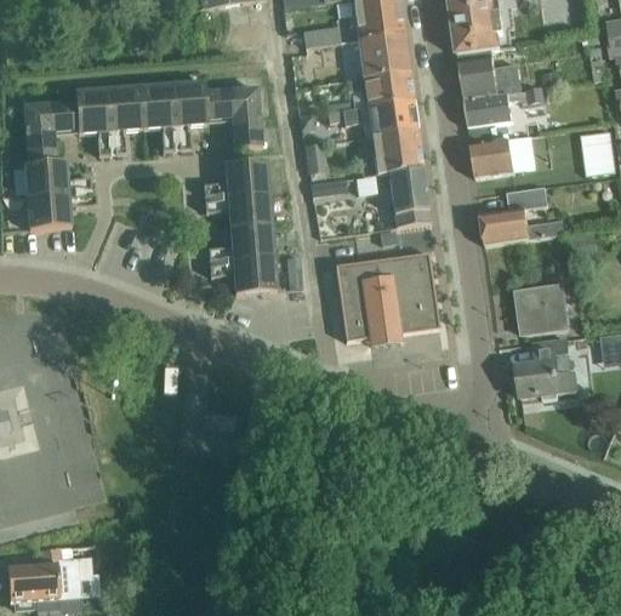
[(352,0),(354,15),(347,16),(348,24),(355,23),(357,40),(402,34),(397,0),(352,0)]
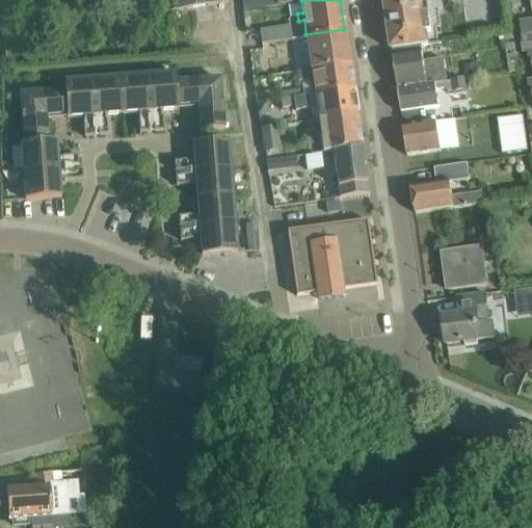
[(424,11),(422,0),(384,0),(392,46),(428,42),(426,28),(430,28),(428,10),(424,11)]
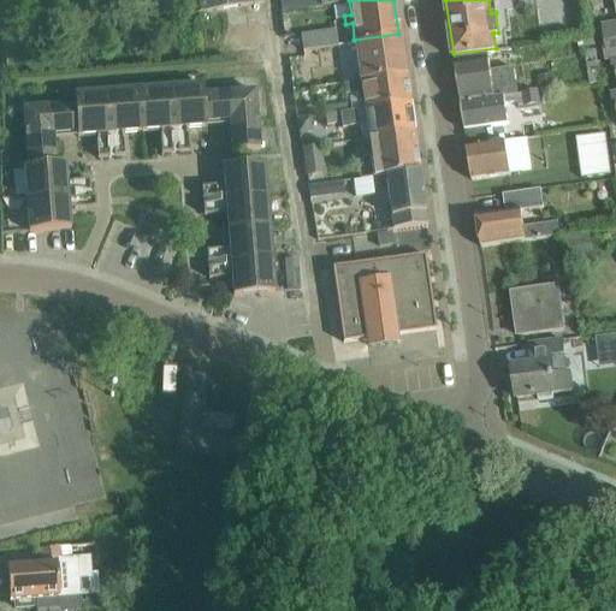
[(535,0),(537,23),(573,22),(572,0),(535,0)]
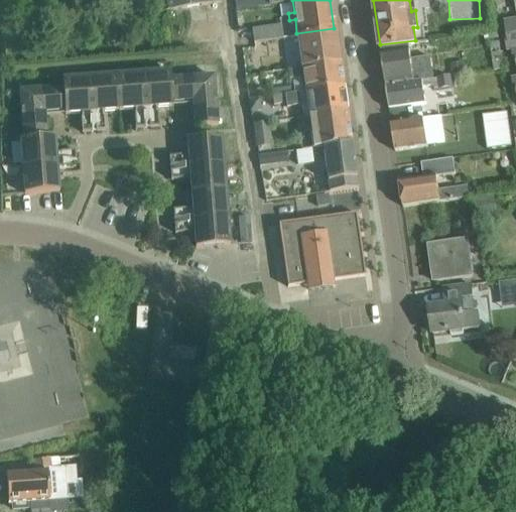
[(515,15),(504,17),(507,32),(504,32),(506,47),(512,46),(513,54),(515,53),(515,15)]
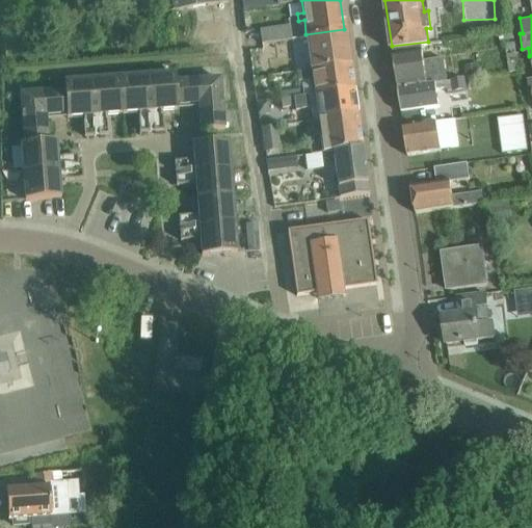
[(261,41),(291,36),(289,23),(259,27),(261,41)]
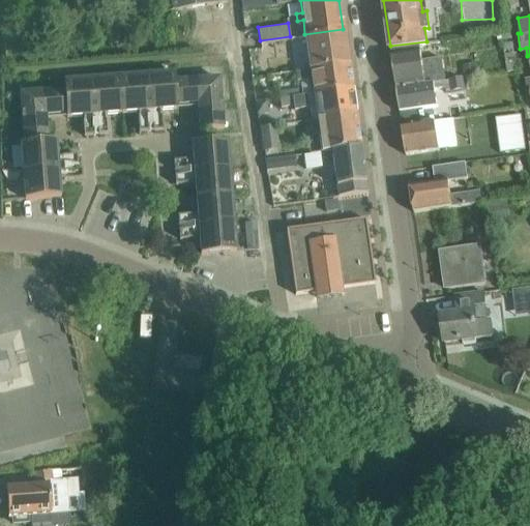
[(348,60),(343,29),(304,34),(310,65),(348,60)]
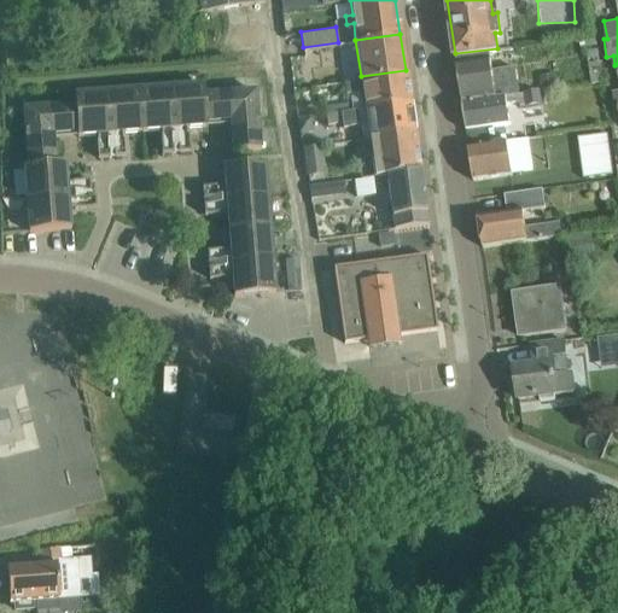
[(490,56),(456,60),(462,99),(518,91),(514,64),(500,66),(500,68),(493,69),(490,56)]
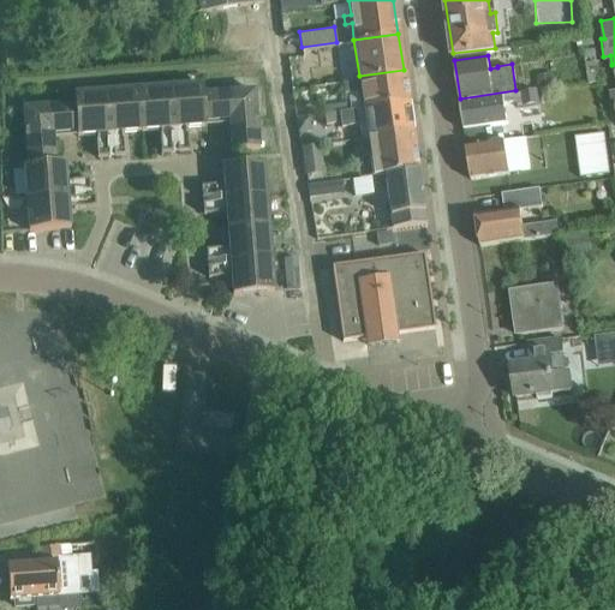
[(404,70),(359,76),(340,79),(341,90),(360,87),(363,105),(364,107),(407,100),(404,70)]
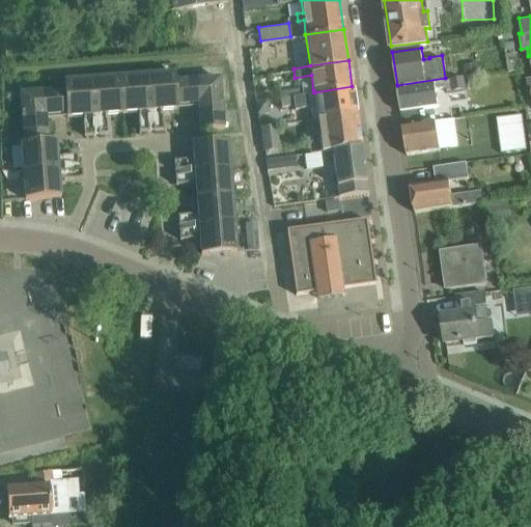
[(477,61),(463,63),(465,75),(478,72),(477,61)]
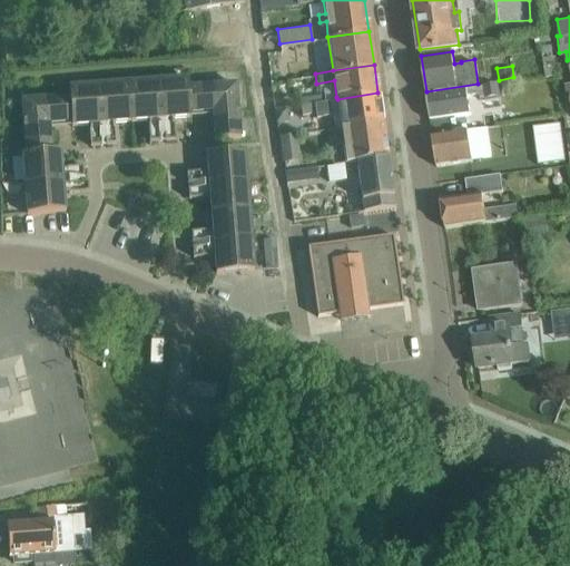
[(187,84),(188,84),(187,75),(157,78),(160,116),(190,114),(189,107),(187,84)]
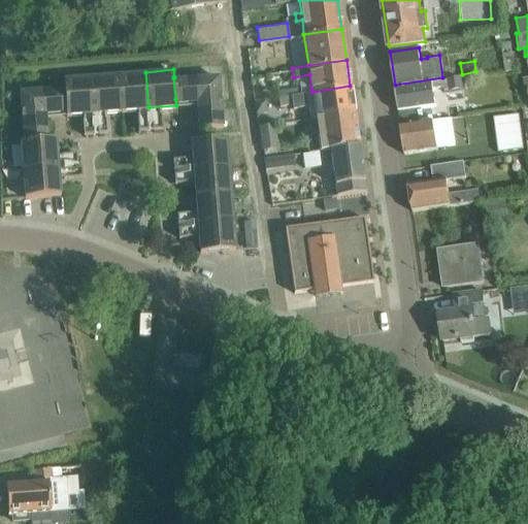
[(145,72),(118,74),(121,109),(149,107),(145,72)]
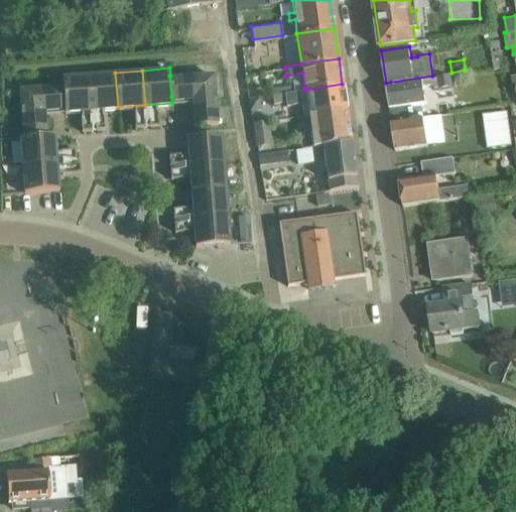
[(118,107),(115,73),(89,75),(91,109),(118,107)]
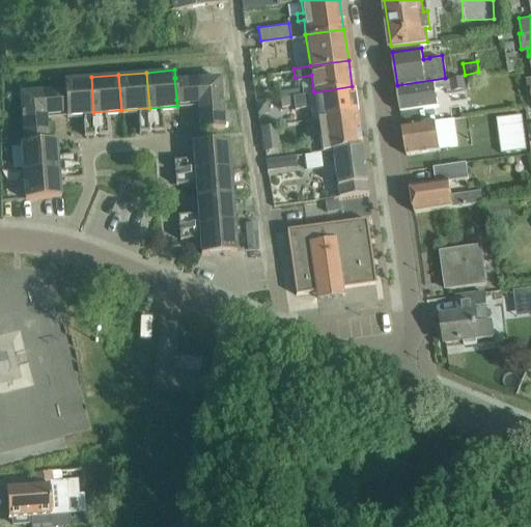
[(219,75),(175,78),(174,78),(176,100),(196,98),(199,127),(223,126),(219,75)]
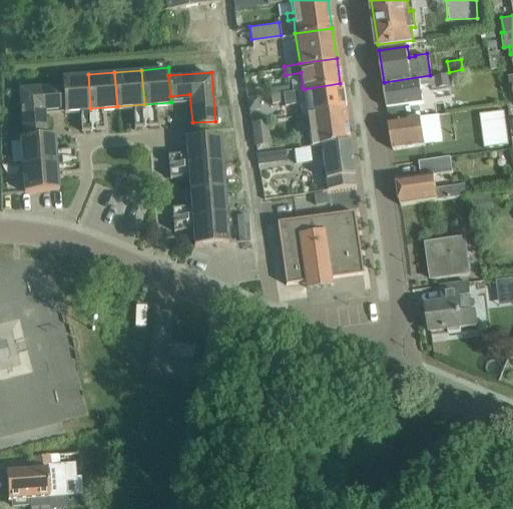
[(438,74),(384,82),(389,119),(411,115),(409,102),(422,100),(420,82),(435,80),(436,85),(449,83),(447,73),(438,74)]
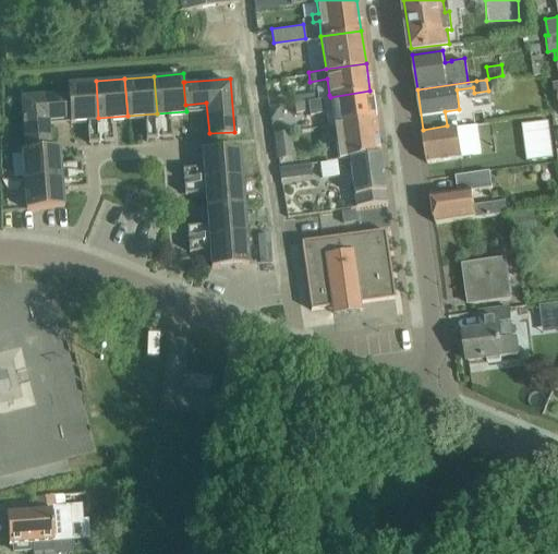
[(98,118),(96,81),(65,83),(67,92),(68,113),(69,120),(98,118)]
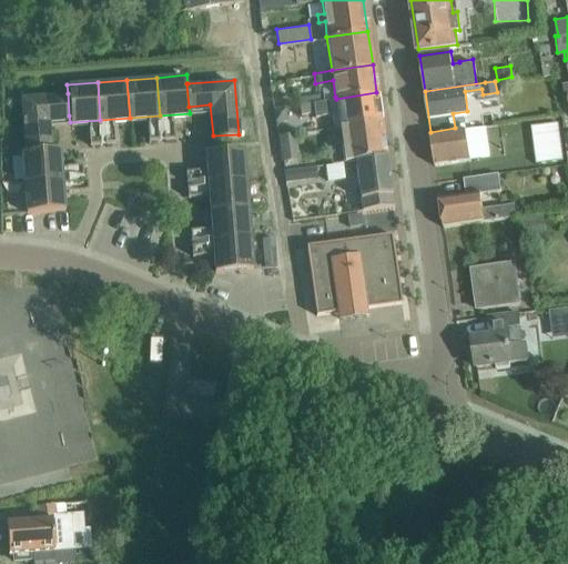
[(381,119),(376,92),(336,99),(335,97),(318,100),(297,102),(300,113),(336,108),(340,124),(381,119)]
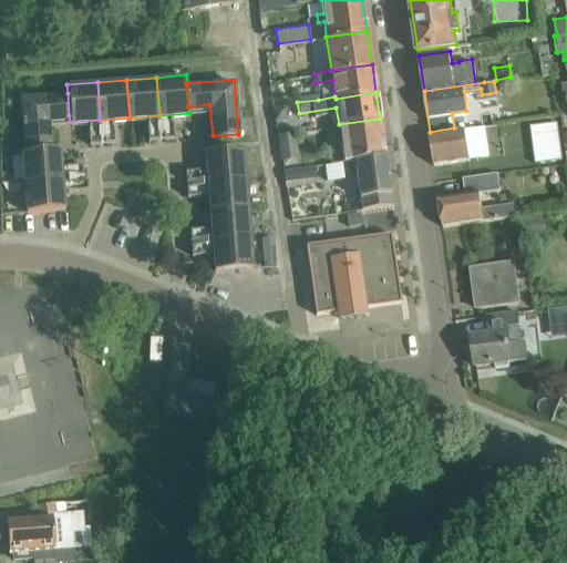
[(69,115),(68,93),(20,96),(24,151),(50,149),(50,147),(48,116),(69,115)]
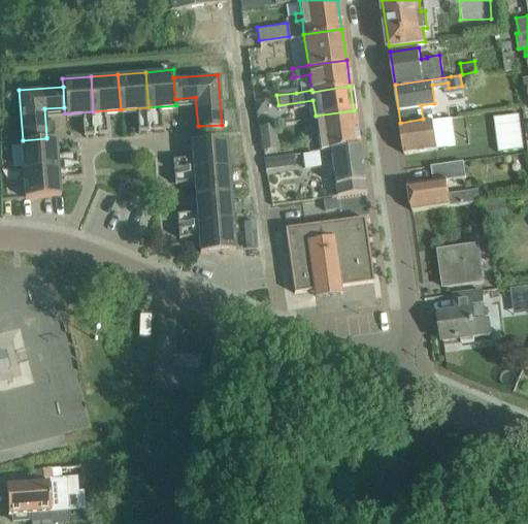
[(354,110),(316,116),(319,141),(320,149),(330,146),(358,143),(354,110)]
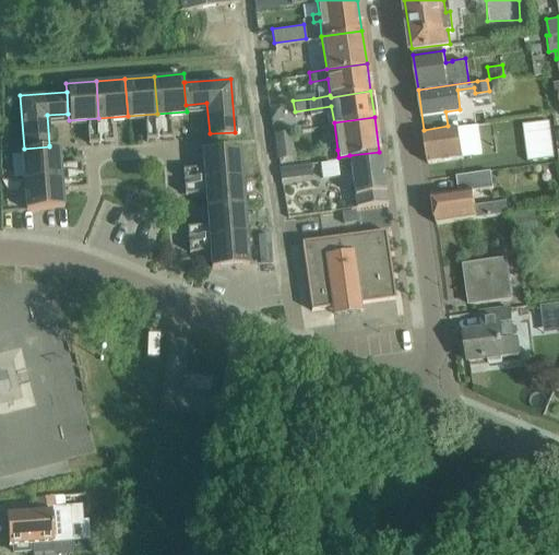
[(170,126),(169,118),(157,119),(157,127),(170,126)]
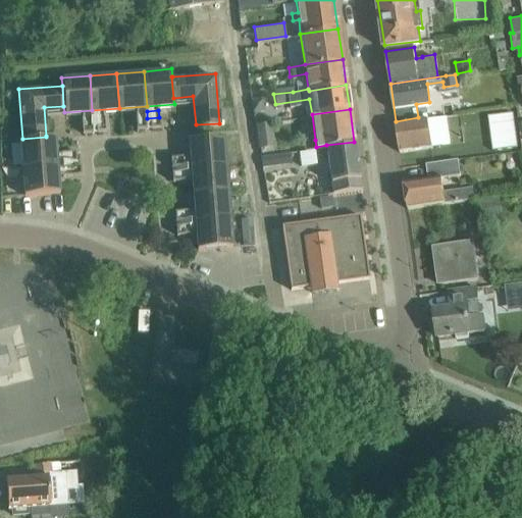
[(147,118),(147,111),(135,112),(135,119),(147,118)]
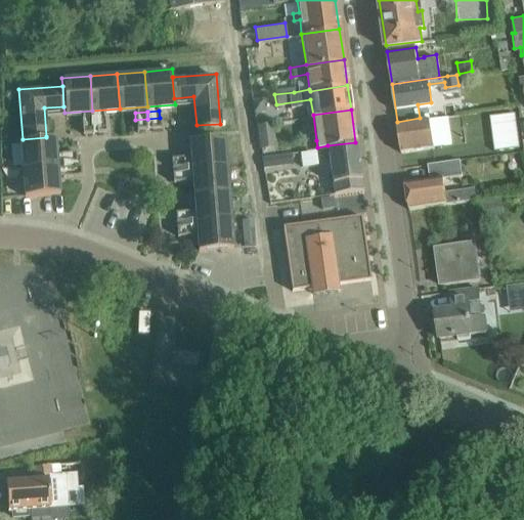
[(515,112),(491,115),(494,148),(519,145),(515,112)]
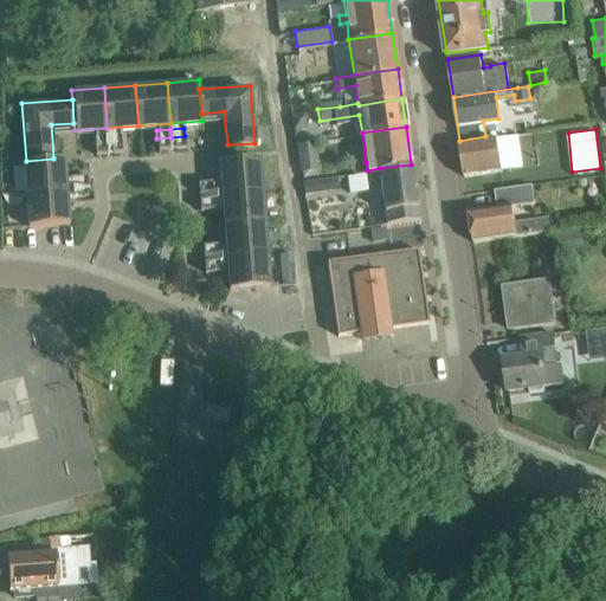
[(107,134),(108,142),(122,141),(121,133),(107,134)]
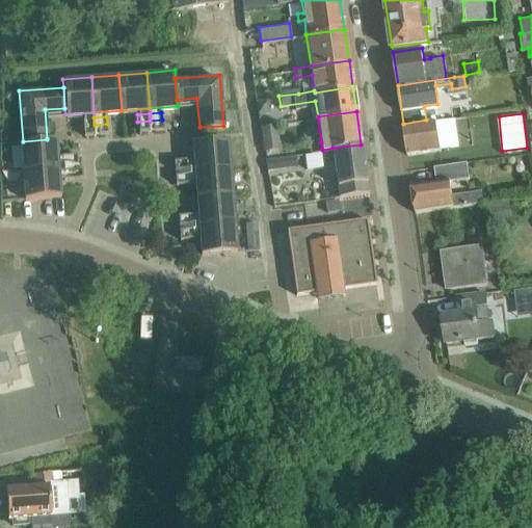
[(426,120),(403,124),(406,153),(440,149),(440,147),(458,143),(455,116),(436,119),(426,120)]
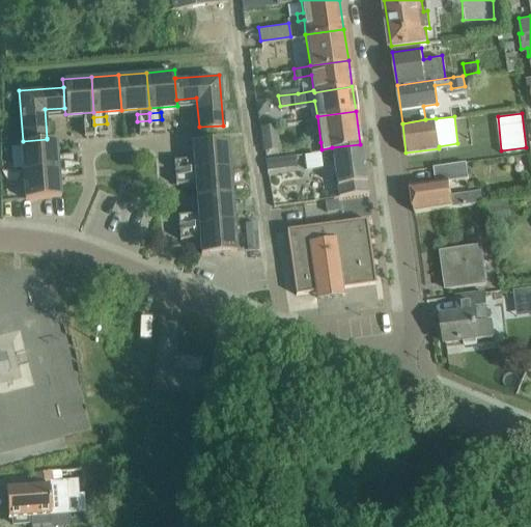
[(82,126),(94,125),(93,117),(82,118),(82,126)]
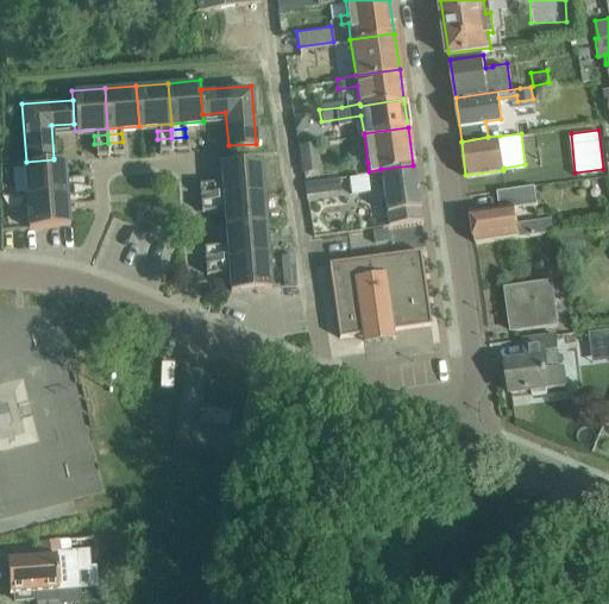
[(186,137),(171,138),(173,148),(187,146),(186,137)]
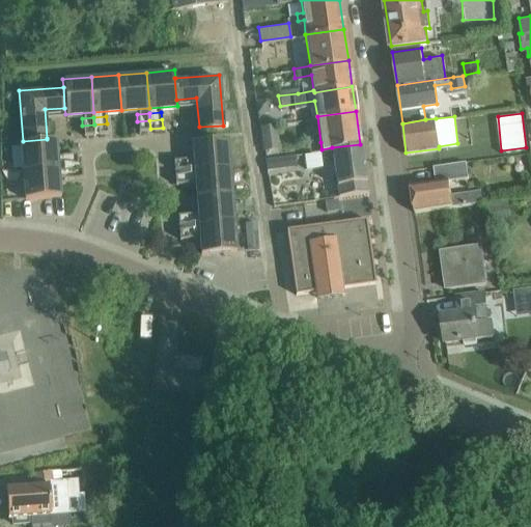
[(150,129),(149,120),(137,121),(138,129),(150,129)]
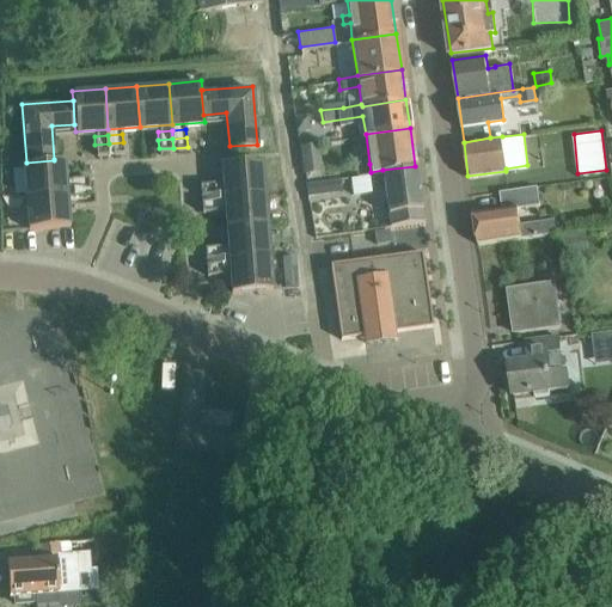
[(123,142),(109,143),(109,153),(123,152),(123,142)]
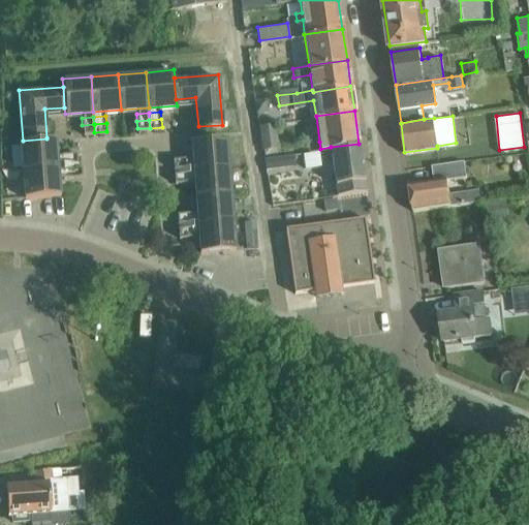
[(257,125),(261,147),(276,145),(273,123),(257,125)]
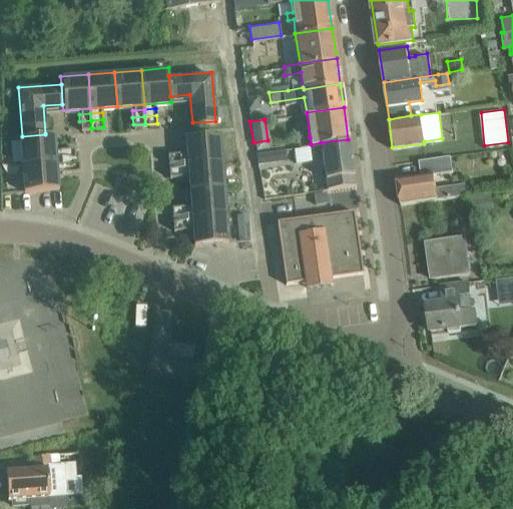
[(91,128),(91,120),(79,121),(80,129),(91,128)]
